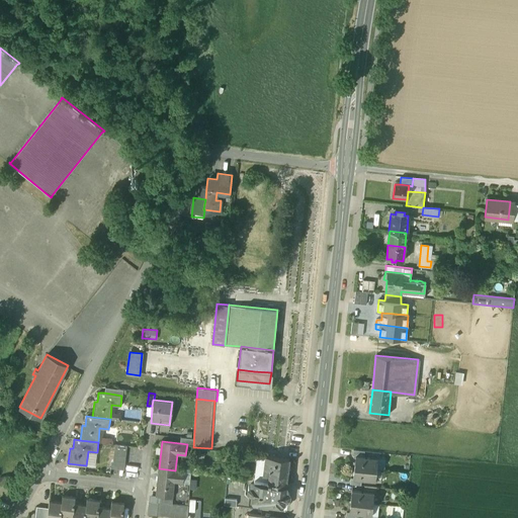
[(289,458),(265,455),(263,467),(287,470),(289,458)]
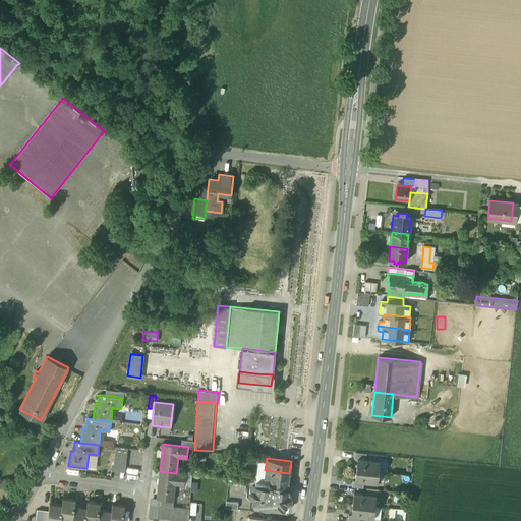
[(365,460),(357,459),(356,470),(379,472),(380,461),(365,460)]
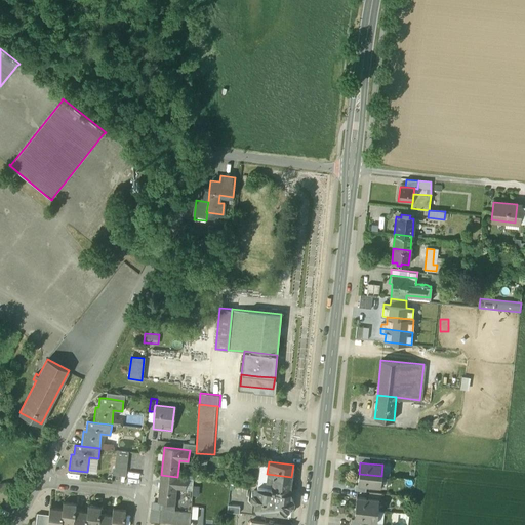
[(291,477),(267,474),(266,481),(272,482),(272,487),(289,489),(291,477)]
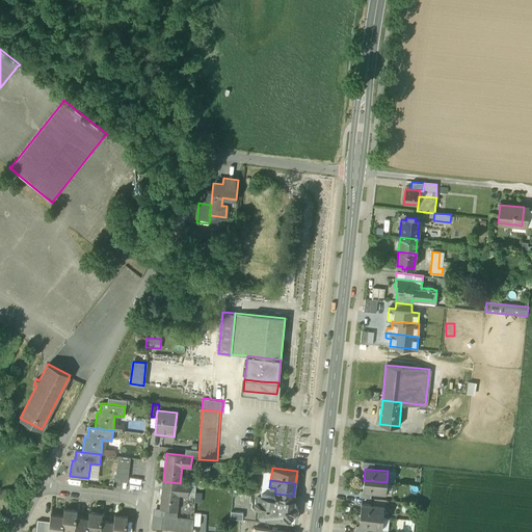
[(387,482),(364,480),(363,491),(371,493),(384,494),(387,482)]
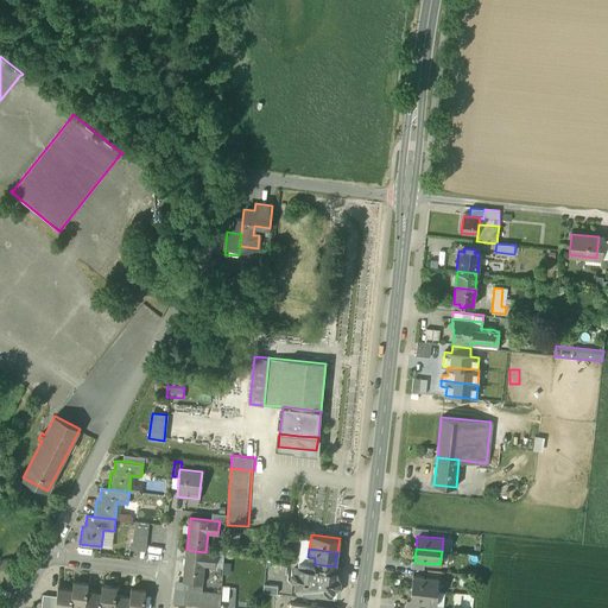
[(206,552),(187,550),(183,582),(187,582),(202,583),(204,565),(214,567),(216,553),(206,552)]
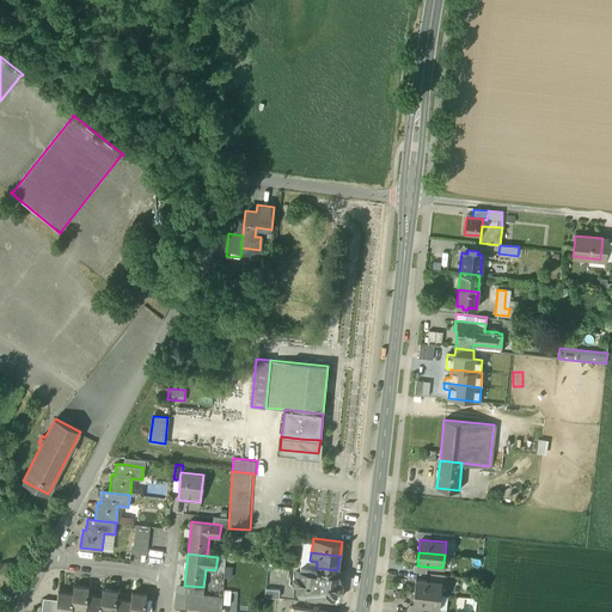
[(317,568),(300,565),(300,574),(297,574),(294,576),(293,580),(295,582),(299,583),(298,593),(335,597),(335,589),(338,589),(341,587),(342,583),(340,580),(336,580),(337,570),(317,568)]
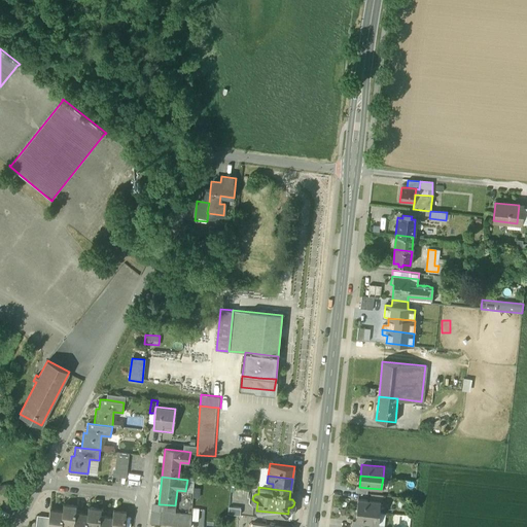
[(380,501),(357,499),(356,511),(379,513),(380,501)]
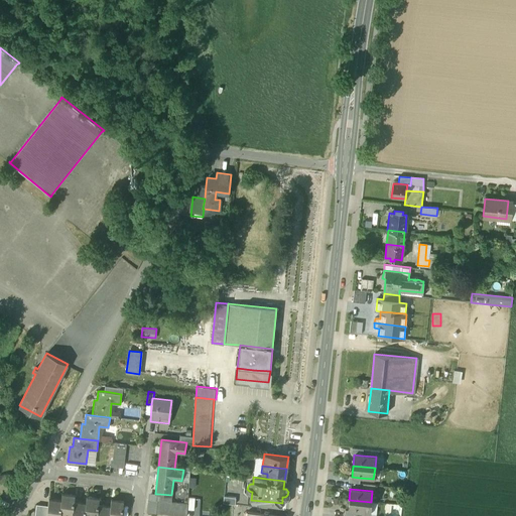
[(75,495),(61,493),(60,499),(61,499),(59,514),(60,514),(72,515),(74,501),(75,495)]
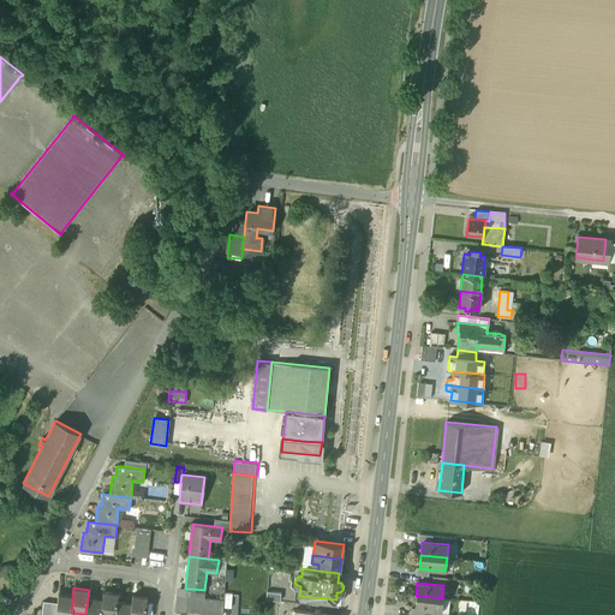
[(118,593),(103,591),(102,598),(100,614),(114,614),(117,601),(118,601),(118,593)]
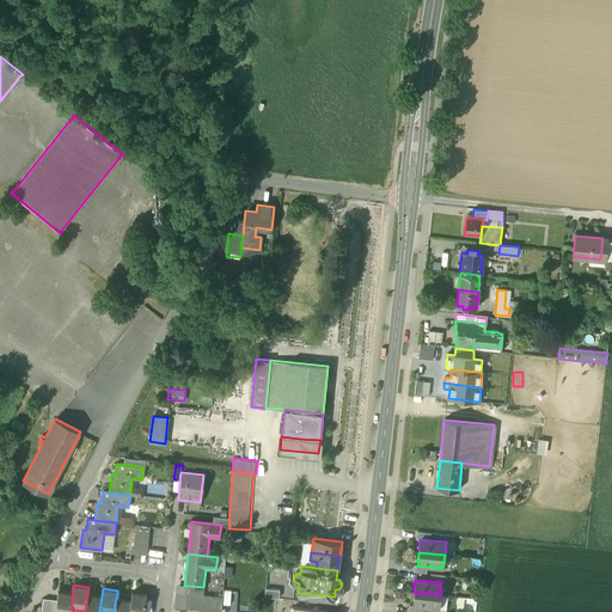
[(72,592),(57,591),(56,600),(55,611),(71,611),(72,610),(71,610),(73,592),(72,592)]
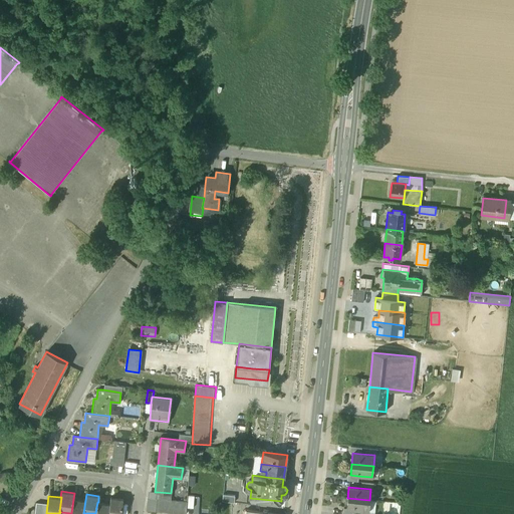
[(120,513),(122,499),(110,497),(109,503),(110,503),(108,513),(120,513)]
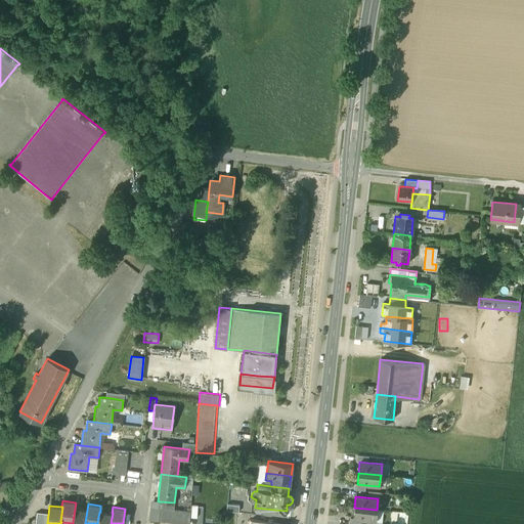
[(377,510),(354,508),(353,518),(362,519),(376,521),(377,510)]
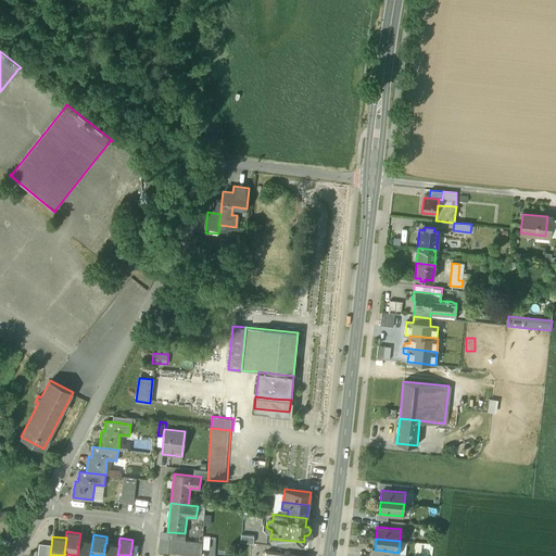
[(79,540),(77,555),(76,555),(90,555),(92,541),(79,540)]
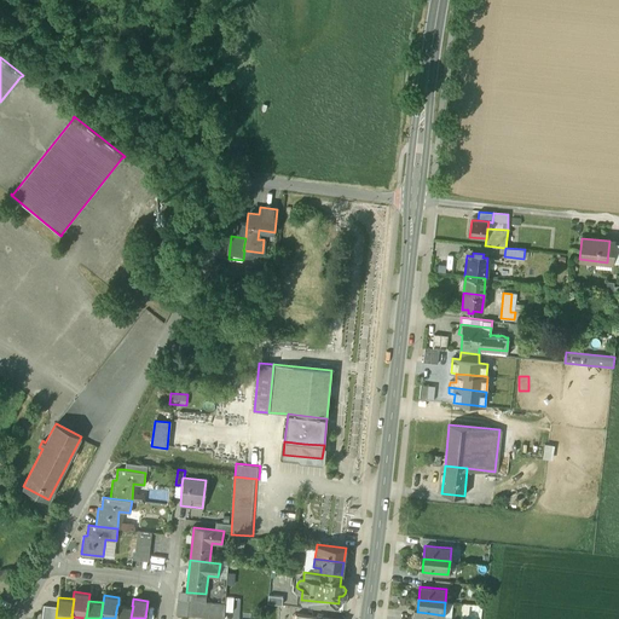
[(119,605),(117,605),(115,618),(131,618),(133,606),(132,606),(119,605)]
